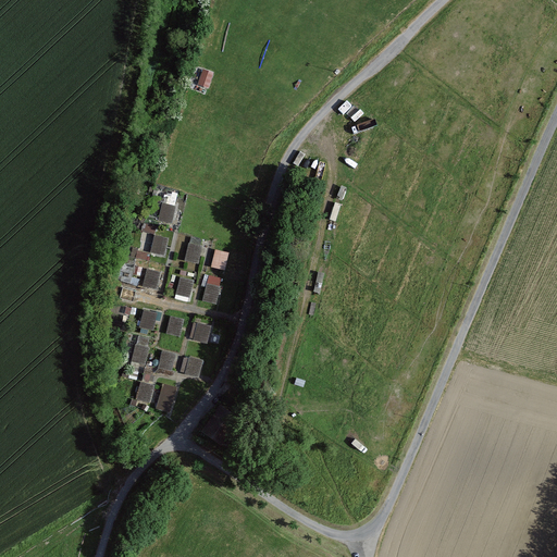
[(213,73),(202,70),(198,84),(209,87),(213,73)]
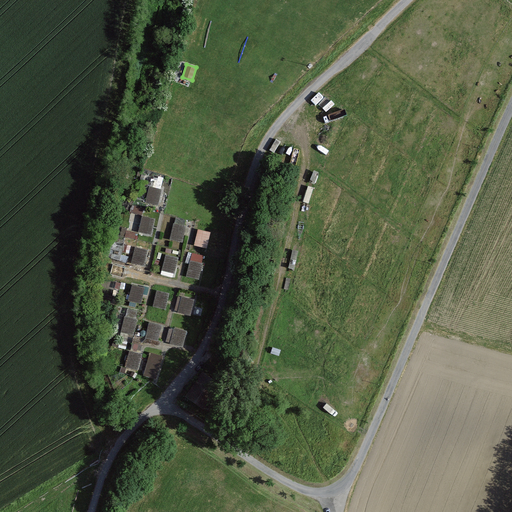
[(161,190),(150,187),(146,202),(158,205),(161,190)]
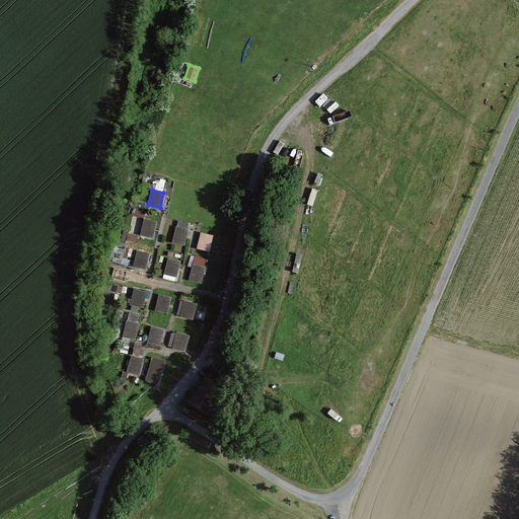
[(156,222),(144,220),(141,235),(152,237),(156,222)]
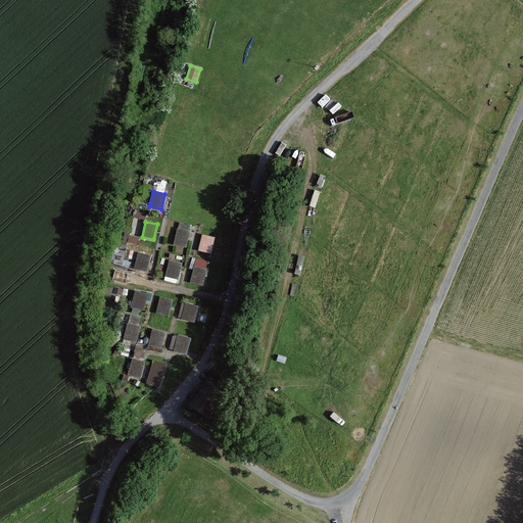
[(189,232),(178,229),(175,244),(186,246),(189,232)]
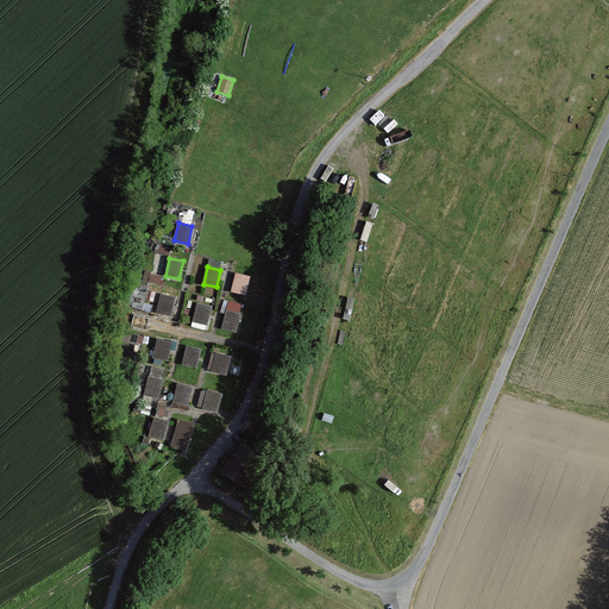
[(249,277),(236,274),(231,292),(245,295),(249,277)]
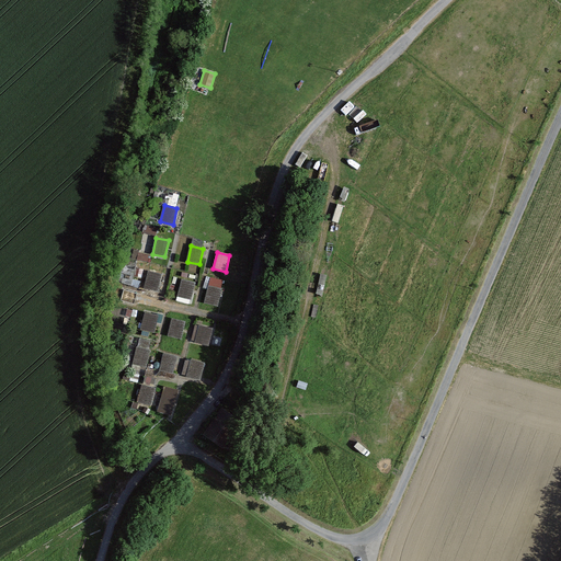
[(161,275),(149,272),(145,288),(157,292),(161,275)]
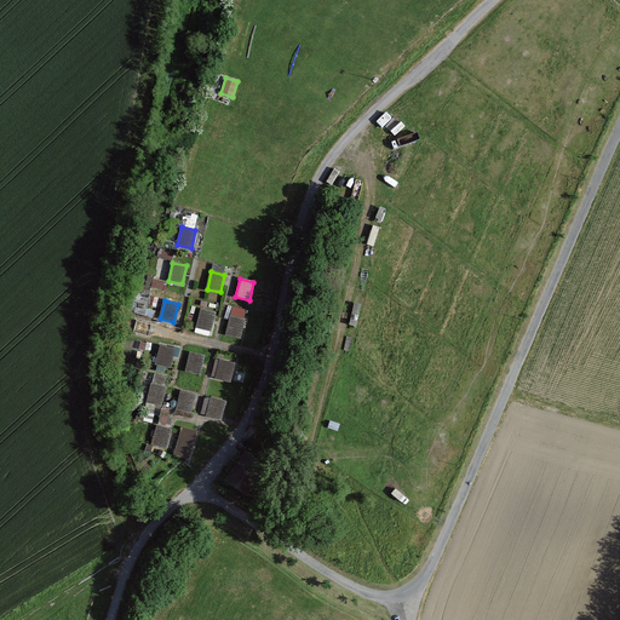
[(246,310),(231,306),(225,334),(240,338),(246,310)]
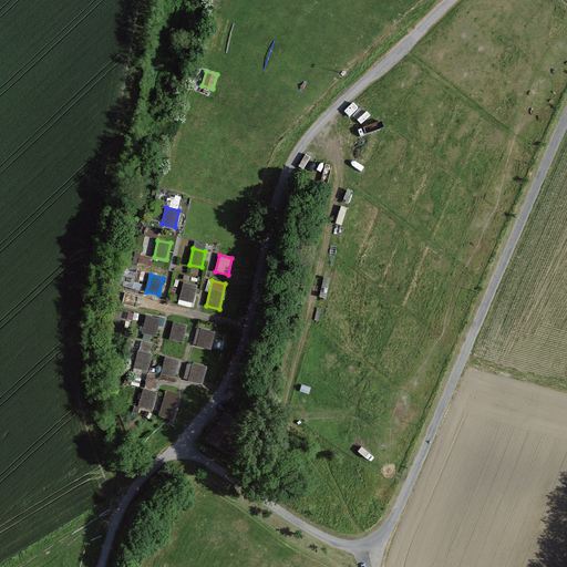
[(197,286),(184,282),(179,299),(193,302),(197,286)]
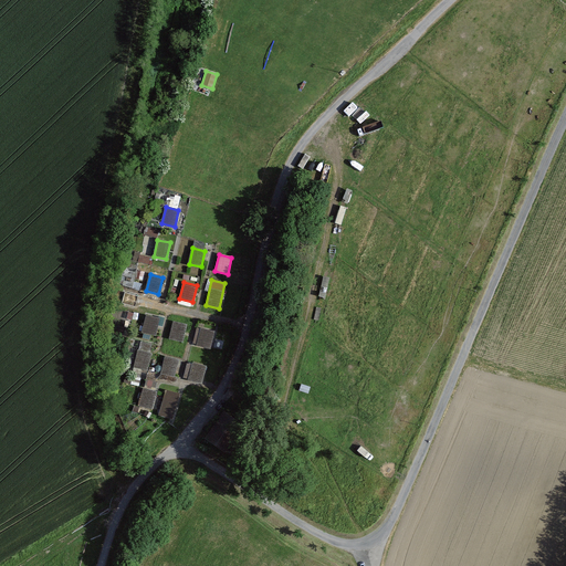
[(158,318),(146,315),(143,332),(155,335),(158,318)]
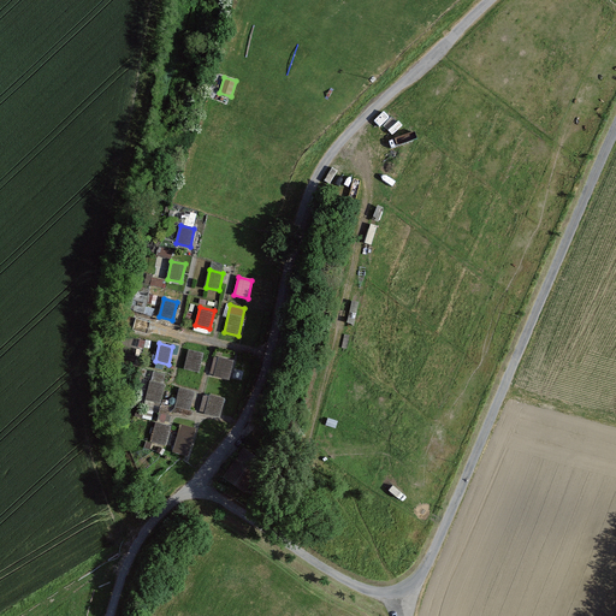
[(202,354),(188,350),(184,368),(199,372),(202,354)]
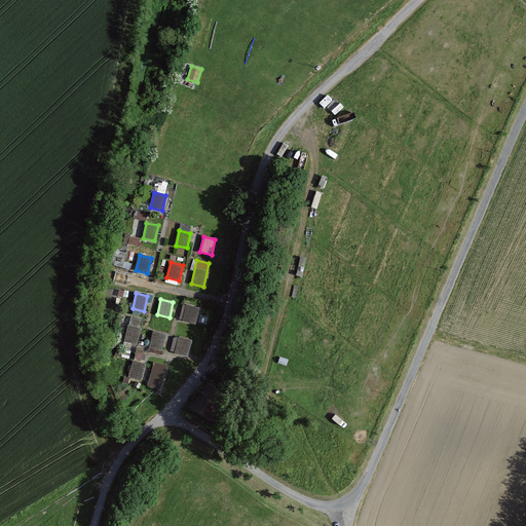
[(198,309),(187,306),(183,322),(195,325),(198,309)]
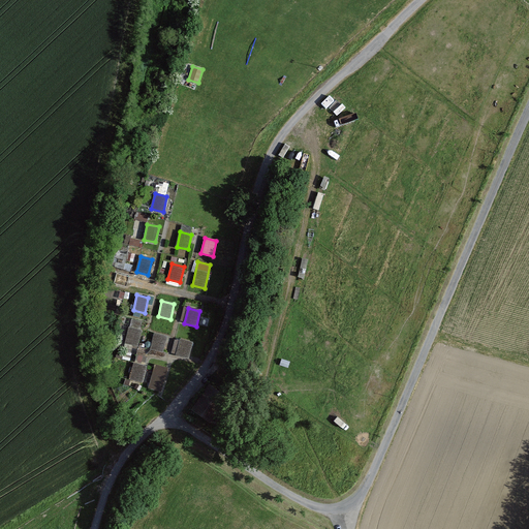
[(142,331),(128,327),(124,342),(137,346),(142,331)]
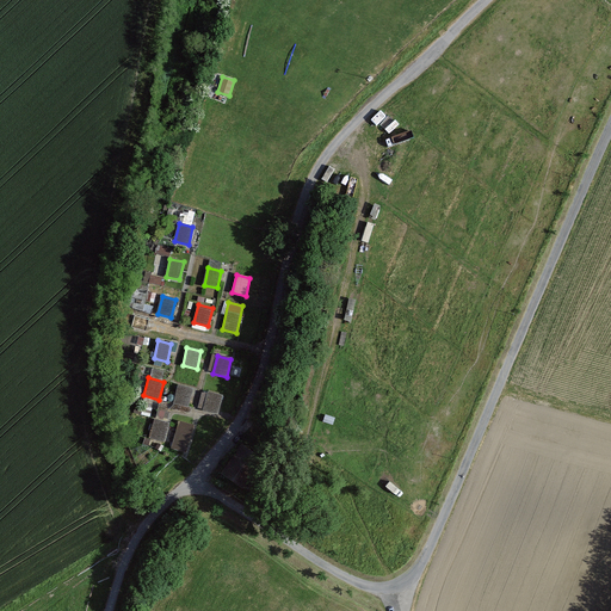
[(192,389),(178,387),(174,403),(187,407),(192,389)]
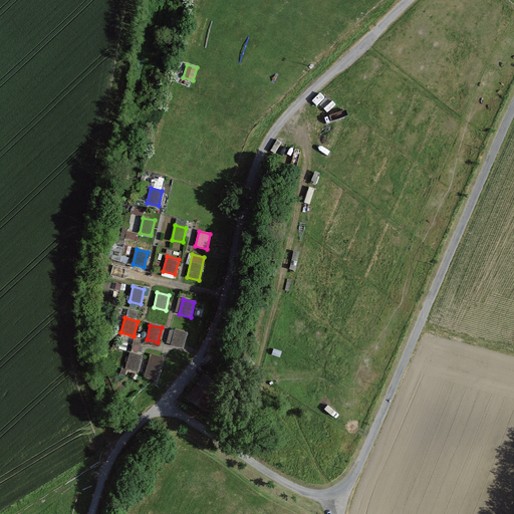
[(186,333),(175,330),(171,344),(183,347),(186,333)]
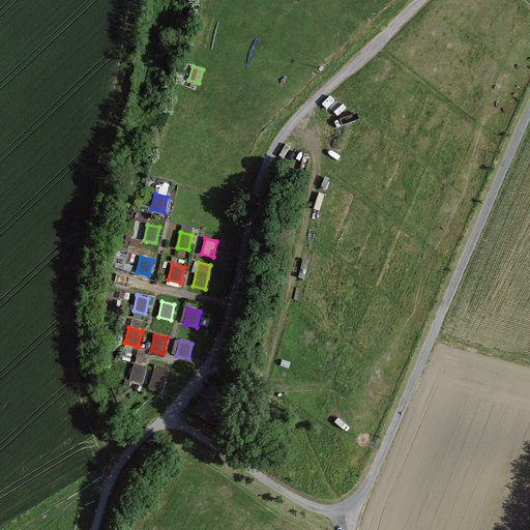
[(147,366),(135,363),(129,379),(142,383),(147,366)]
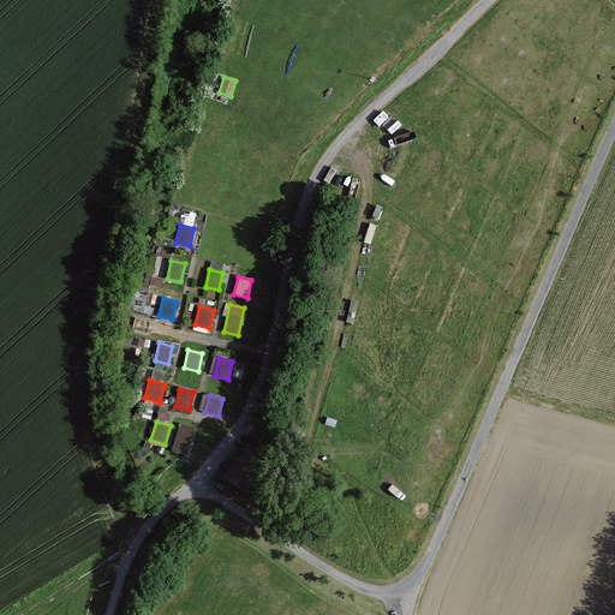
[(199,422),(196,439),(212,442),(216,424),(199,422)]
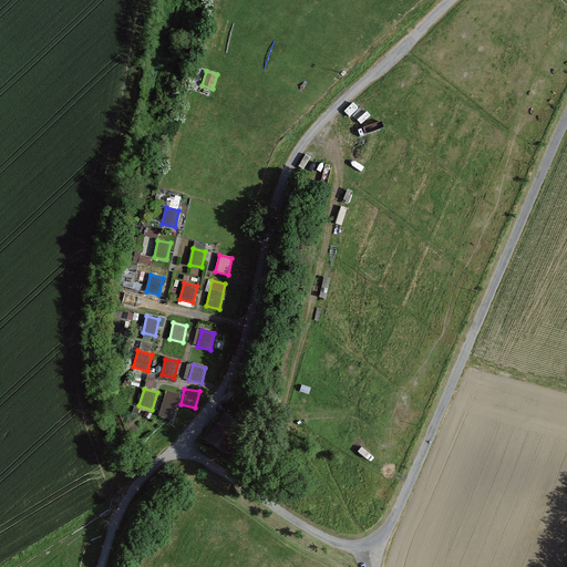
[(179,394),(165,391),(158,415),(173,420),(179,394)]
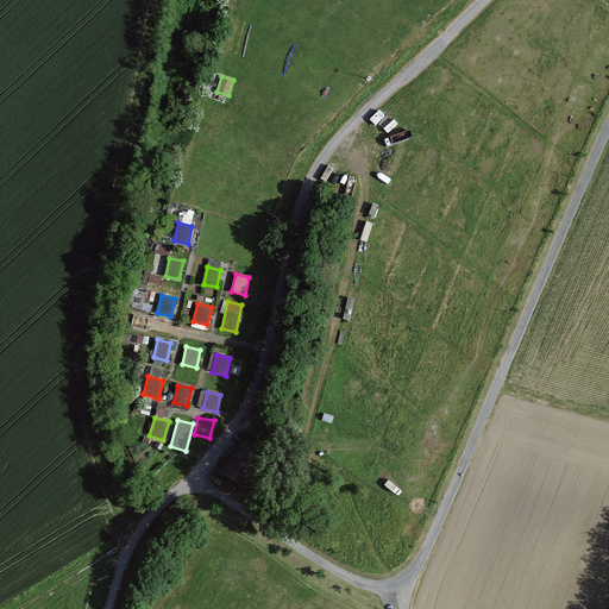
[(239,444),(220,472),(242,487),(261,458),(239,444)]
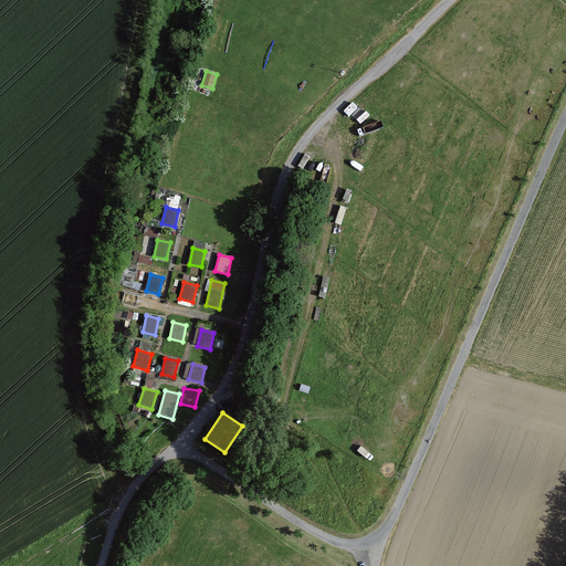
All buildings are outlined.
